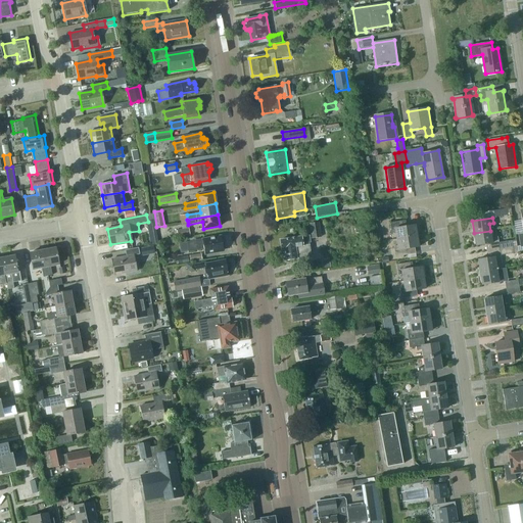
[(395,233),(396,240),(417,237),(415,226),(403,228),(401,222),(389,224),(391,234),(395,233)]
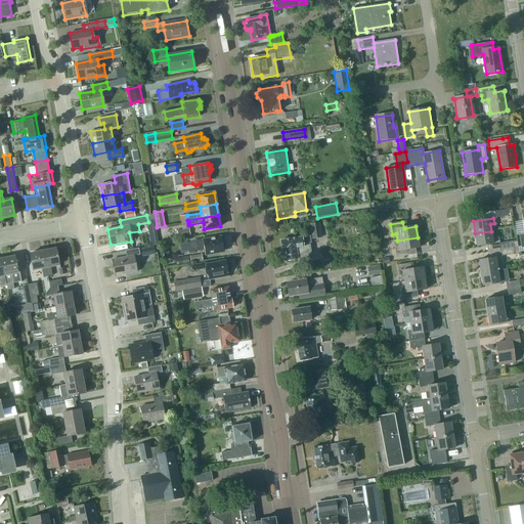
[(309,224),(312,239),(321,237),(319,223),(309,224)]
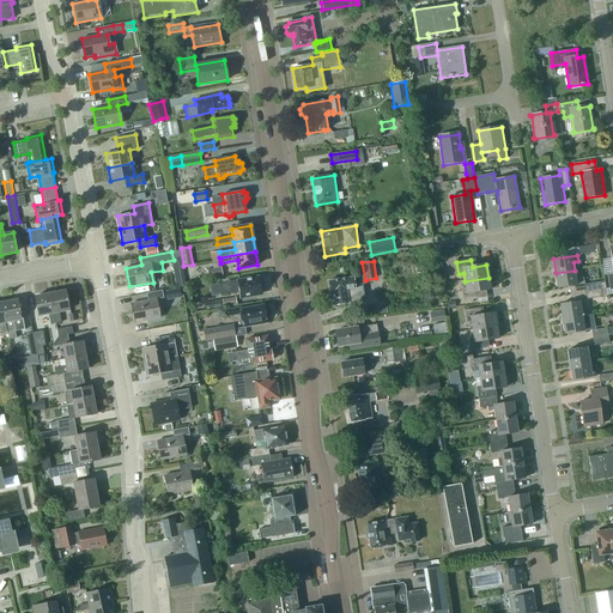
[(223,277),(220,267),(207,271),(208,279),(223,277)]
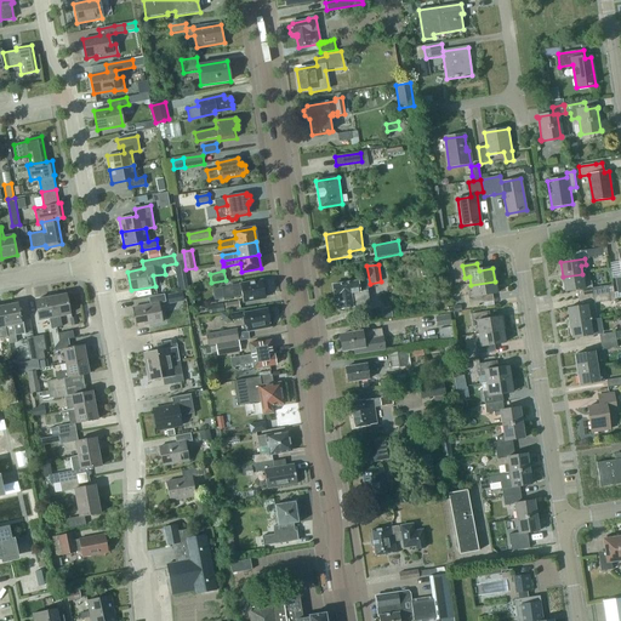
[(582,274),(563,277),(565,292),(585,289),(586,297),(593,296),(608,294),(609,294),(608,286),(591,289),(588,274),(584,275),(582,274)]
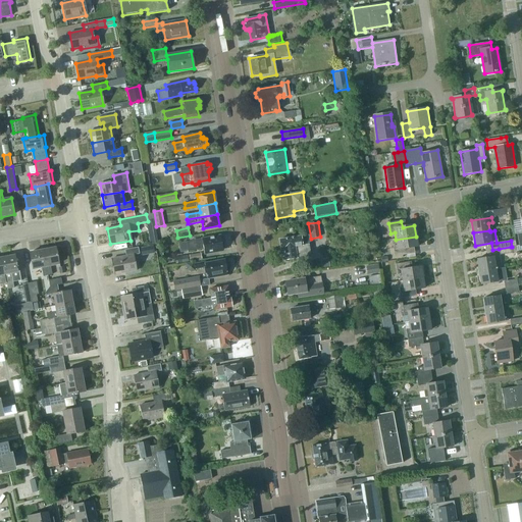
[(281,249),(283,249),(285,259),(311,256),(309,245),(302,246),(302,243),(309,242),(308,236),(279,240),(281,249)]
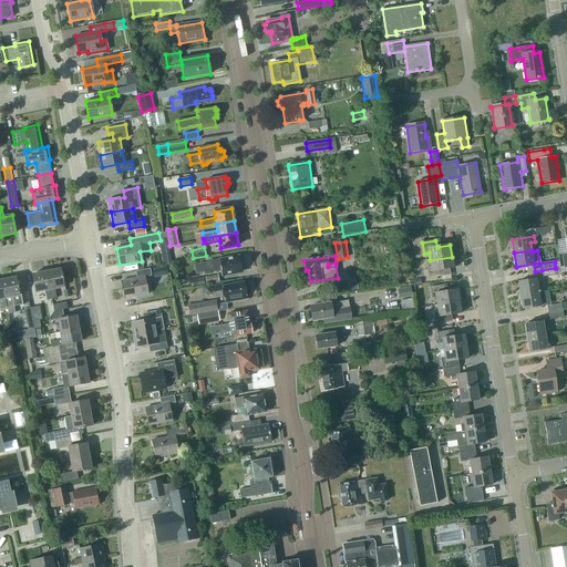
[(241,270),(243,269),(241,264),(240,263),(239,257),(223,260),(223,259),(197,264),(199,275),(220,270),(222,276),(241,272),(241,270)]
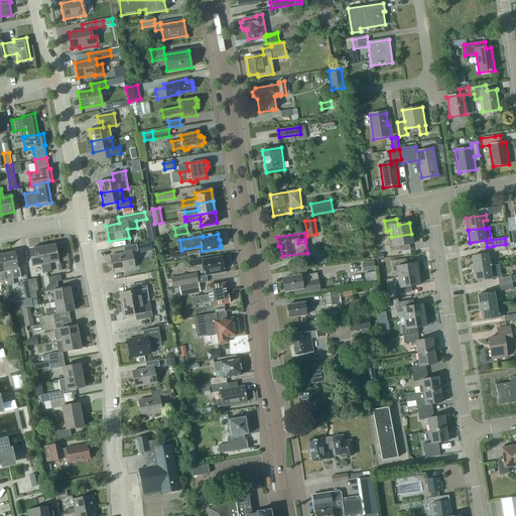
[(411,234),(391,237),(392,243),(388,244),(390,254),(410,250),(409,245),(413,244),(411,234)]
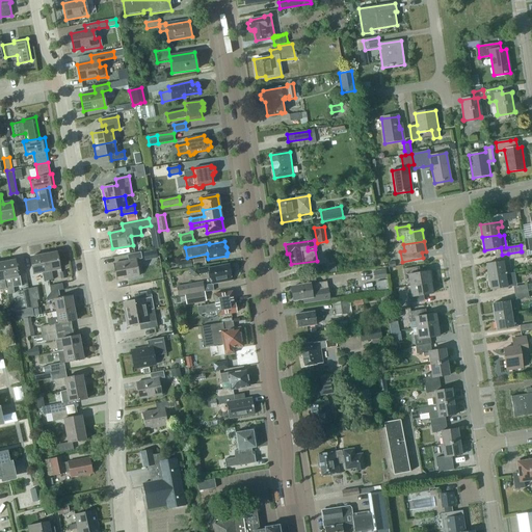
[(43,256),(48,282),(53,281),(51,271),(59,269),(56,253),(43,256)]
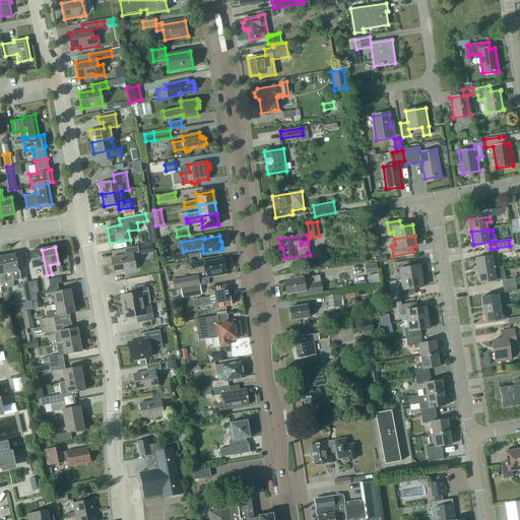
[(112,258),(115,273),(136,269),(133,254),(138,253),(137,247),(124,249),(125,255),(112,258)]
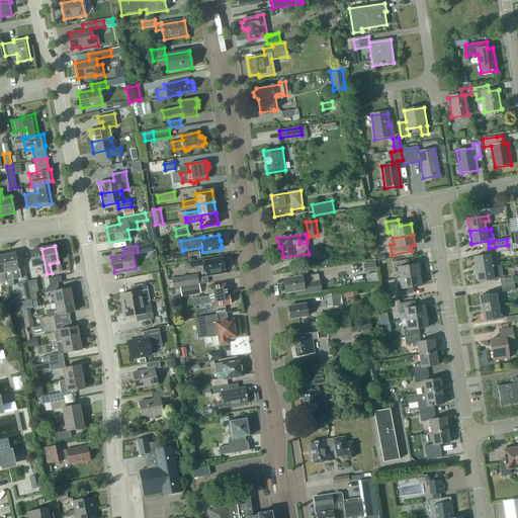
[(28,251),(32,267),(40,266),(42,274),(47,274),(41,249),(28,251)]
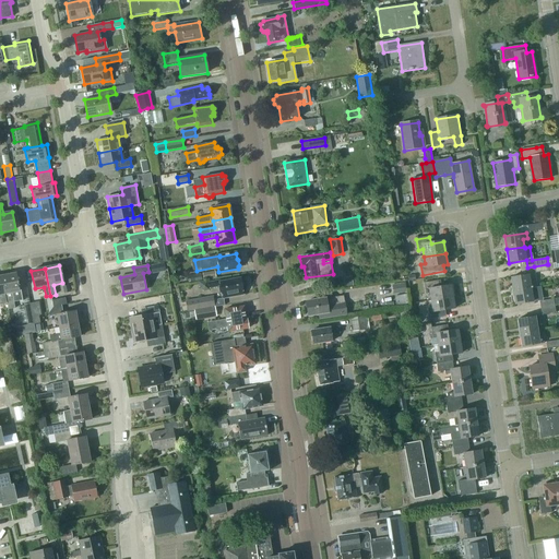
[(202,274),(203,281),(215,278),(214,272),(202,274)]
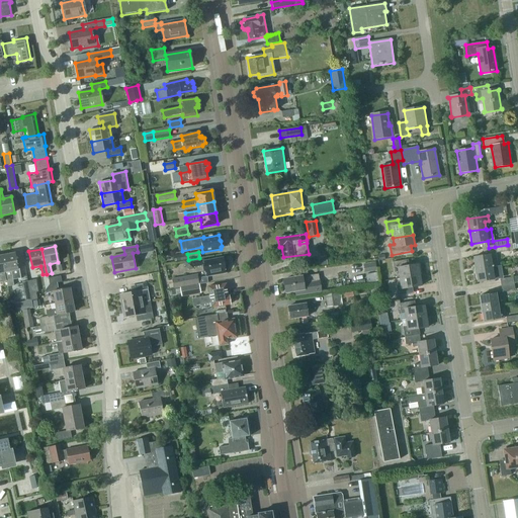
[(20,278),(19,269),(18,269),(17,269),(14,254),(1,256),(6,281),(20,278)]
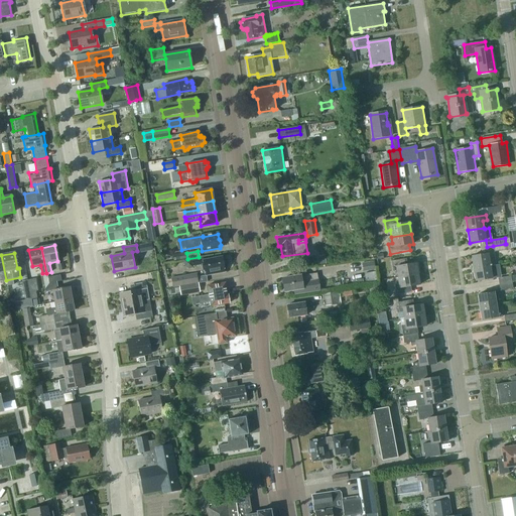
[(185,253),(172,255),(173,261),(186,259),(185,253)]
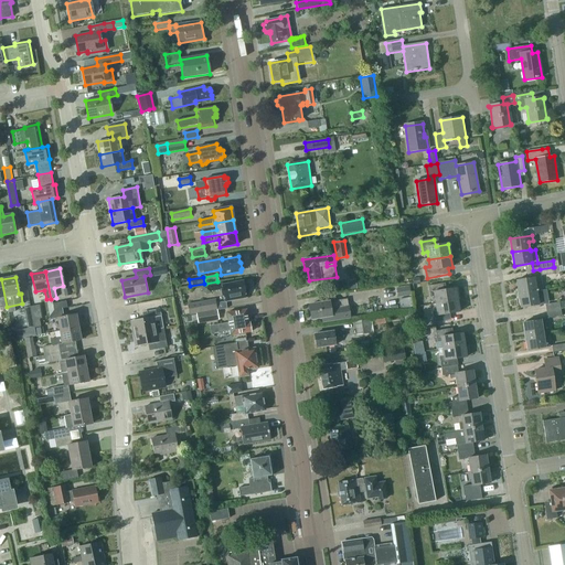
[(528,279),(516,281),(519,295),(536,291),(542,290),(541,279),(534,279),(534,278),(528,279)]
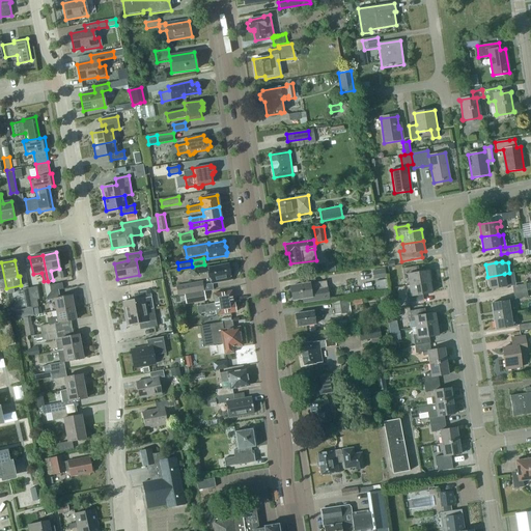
[(197,269),(197,267),(189,269),(190,274),(193,277),(198,276),(198,274),(210,272),(211,277),(208,278),(210,281),(212,282),(212,284),(230,280),(229,273),(230,272),(229,269),(228,268),(228,266),(210,269),(210,267),(197,269)]
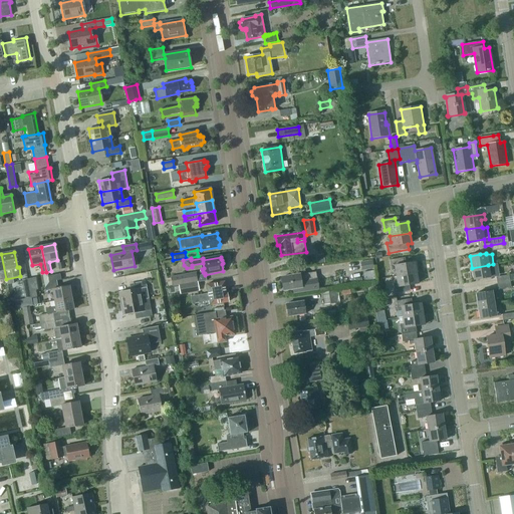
[(396,270),(397,276),(416,273),(415,263),(403,265),(402,259),(390,261),(391,271),(396,270)]
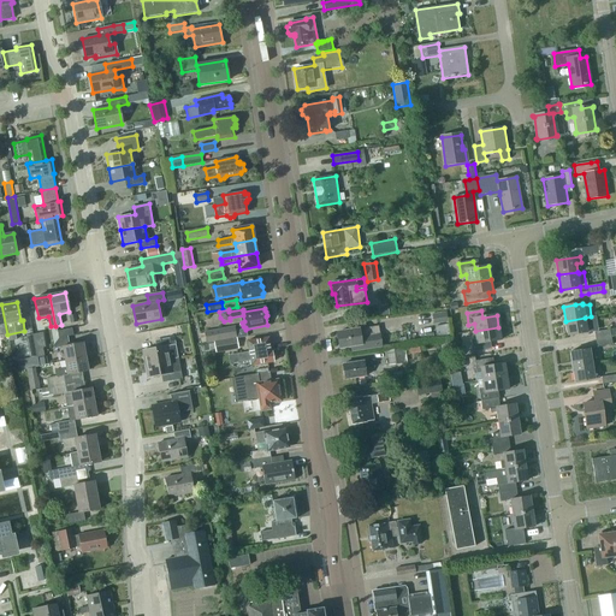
[(446,312),(432,314),(433,325),(448,323),(446,312)]
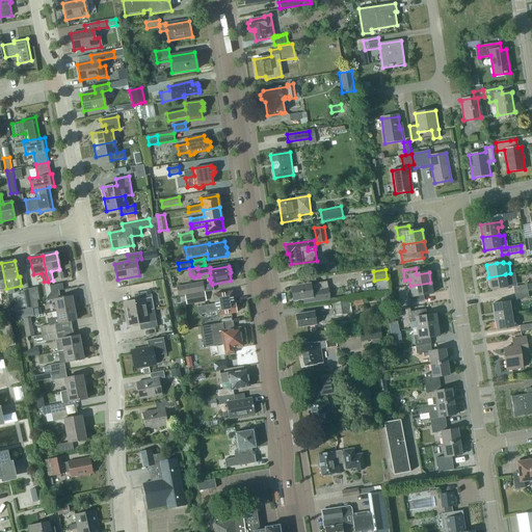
[(505,274),(488,277),(490,290),(511,287),(510,282),(506,282),(505,274)]
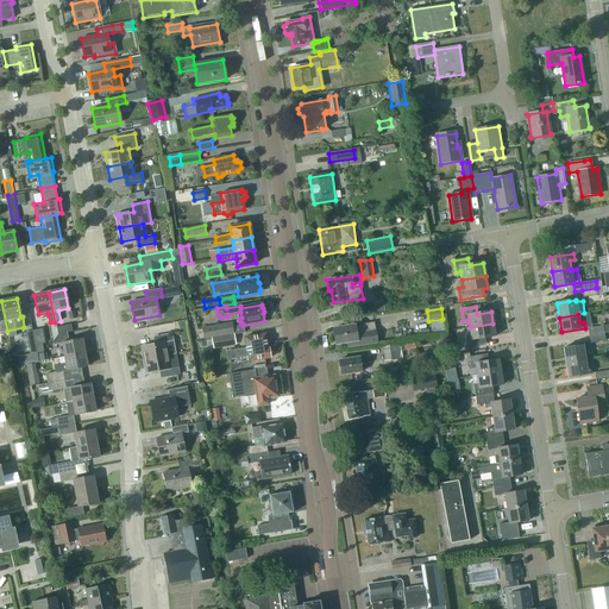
[(337,344),(347,343),(349,347),(377,343),(375,332),(374,324),(353,327),(353,326),(334,330),(337,344)]
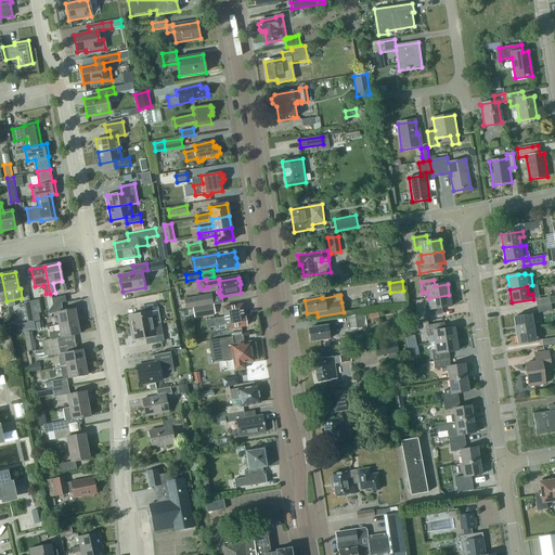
[(449,295),(428,298),(429,306),(425,307),(426,318),(440,315),(439,310),(451,308),(449,295)]
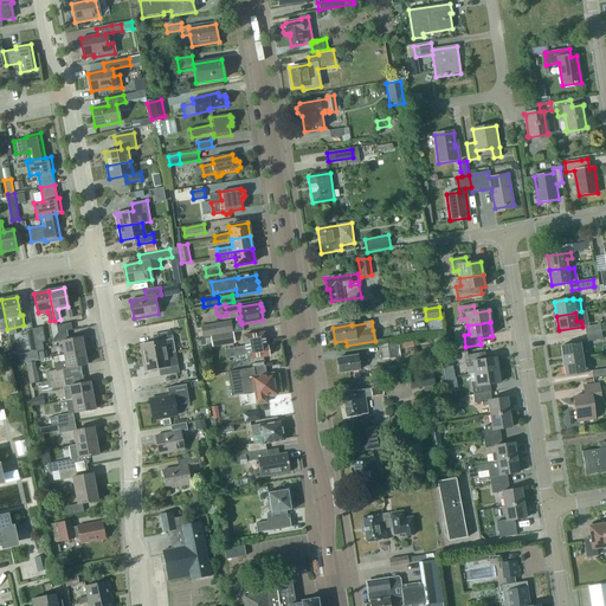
[(57,333),(58,333),(66,330),(71,330),(70,323),(56,326),(57,333)]
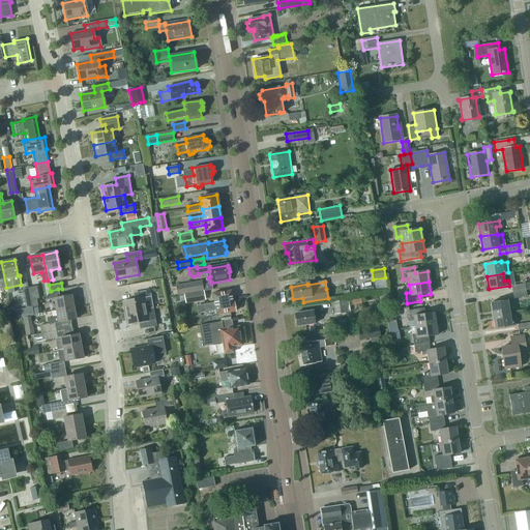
[(202,285),(194,287),(194,283),(176,286),(177,295),(203,291),(202,285)]
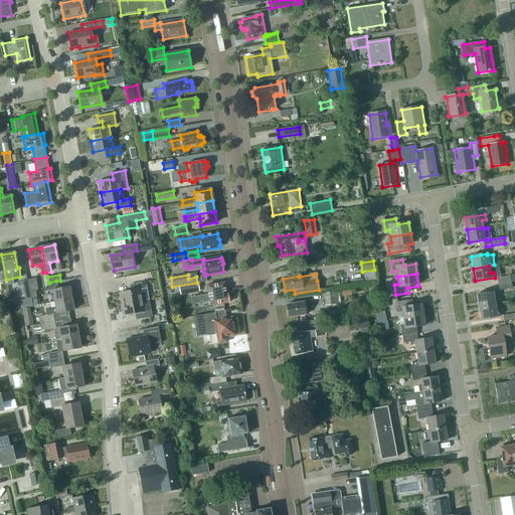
[(511,282),(510,276),(497,278),(498,285),(511,282)]
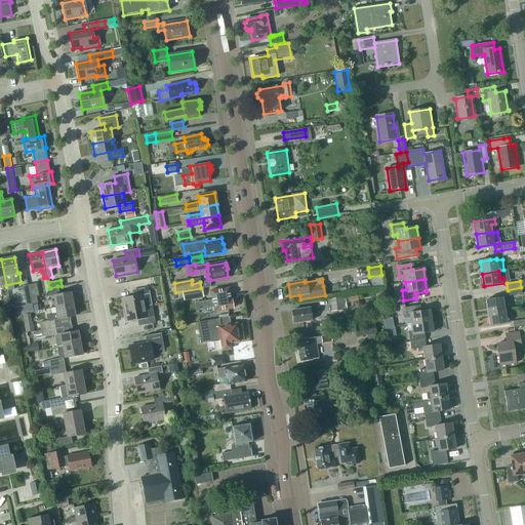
[(38,296),(36,284),(28,285),(32,305),(37,304),(36,296),(38,296)]
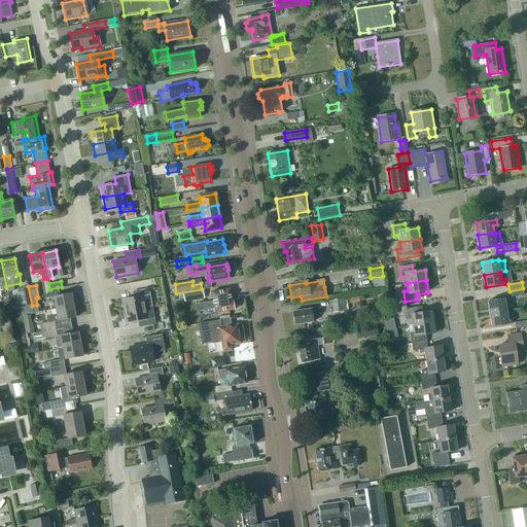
[(28,286),(22,287),(26,308),(32,306),(28,286)]
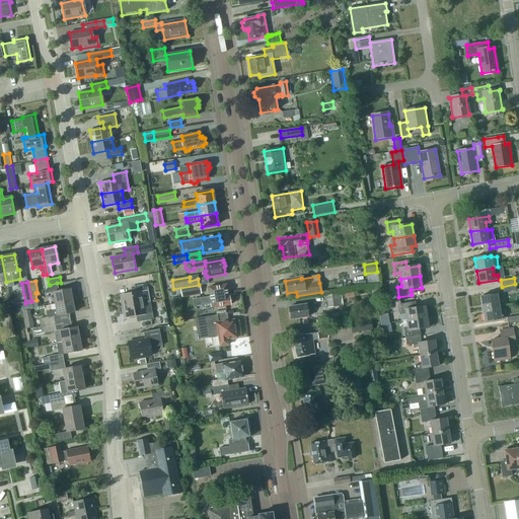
[(53,293),(55,304),(72,301),(70,290),(58,292),(57,283),(50,285),(45,291),(46,294),(53,293)]
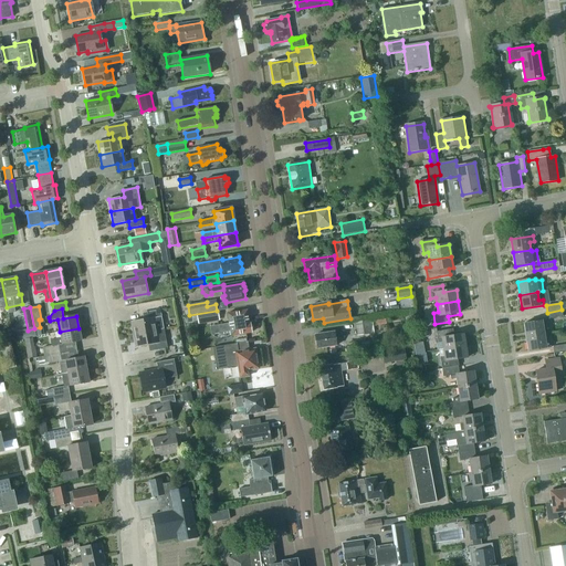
[(132,322),(134,334),(156,331),(164,328),(159,310),(145,313),(147,318),(132,322)]
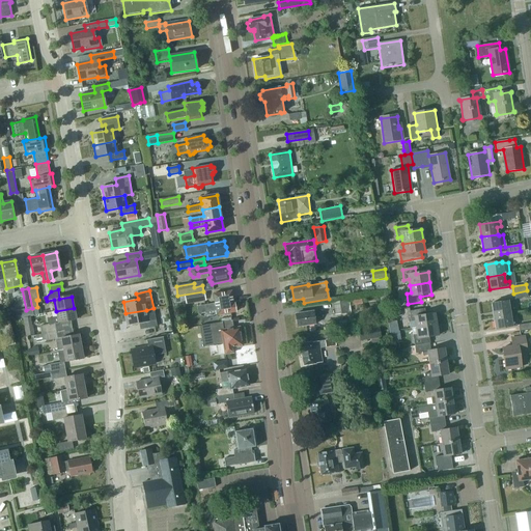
[(527,290),(513,294),(514,300),(528,298),(527,290)]
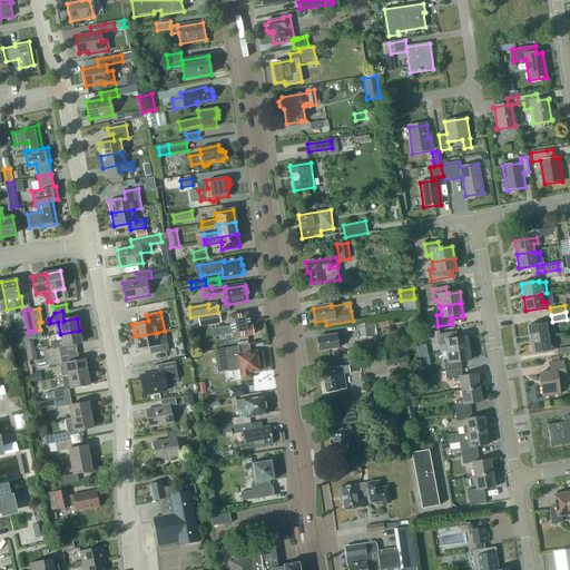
[(199,324),(219,321),(218,313),(197,317),(198,317),(199,324)]
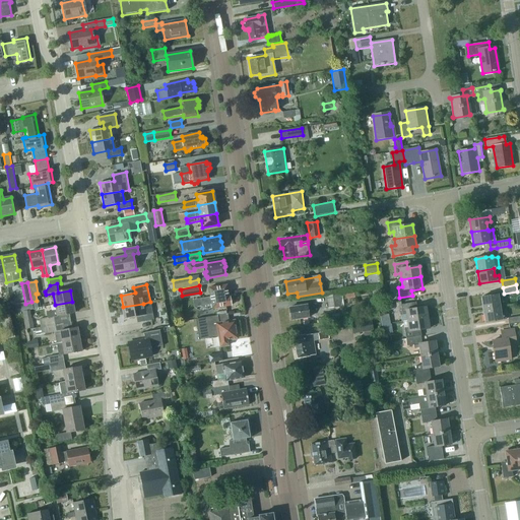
[(211,305),(212,309),(213,309),(215,310),(218,309),(218,308),(230,306),(232,303),(231,299),(229,298),(226,285),(208,288),(210,298),(200,299),(201,306),(211,305)]
